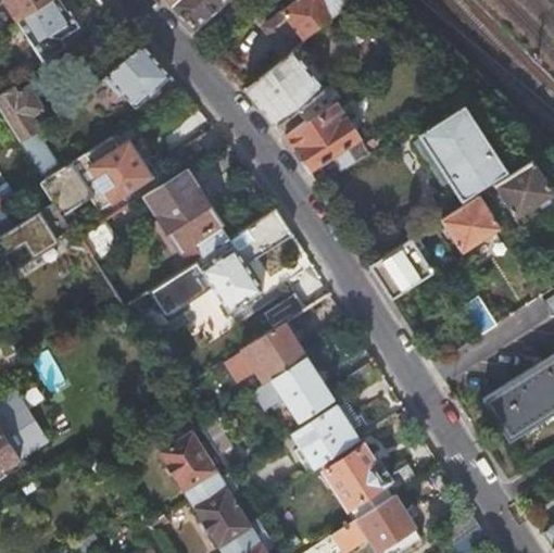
[(0,0),(0,3),(7,0),(20,21),(51,0),(0,0)]
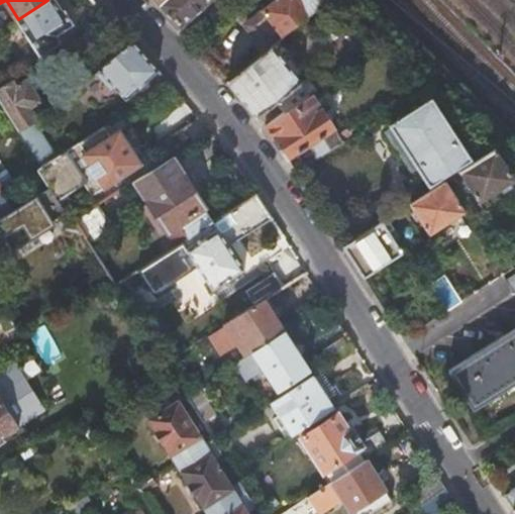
[(56,0),(47,0),(18,19),(40,54),(61,40),(57,34),(73,24),(65,11),(64,12),(56,0)]
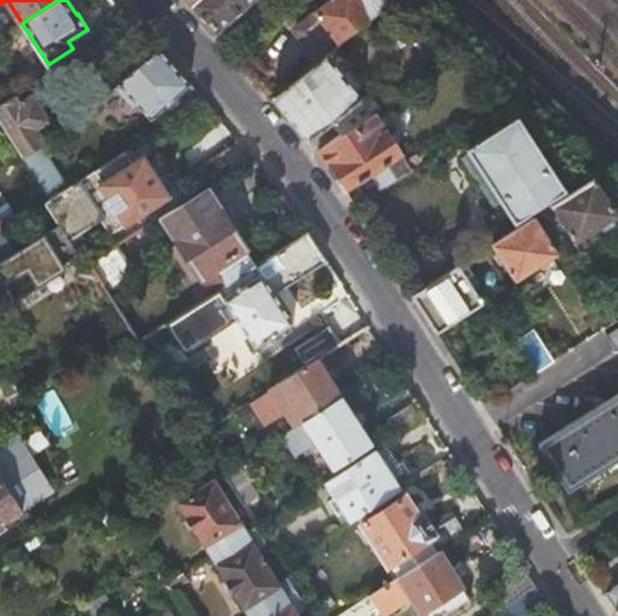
[(198,0),(193,5),(218,34),(253,0),(198,0)]
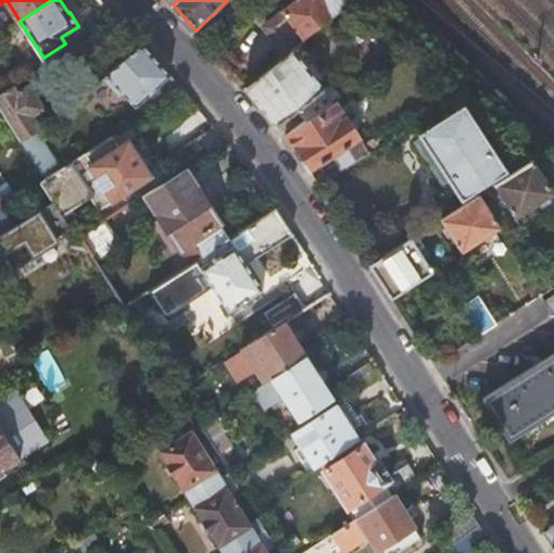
[(304,41),(357,0),(298,0),(282,13),(287,19),(304,41)]
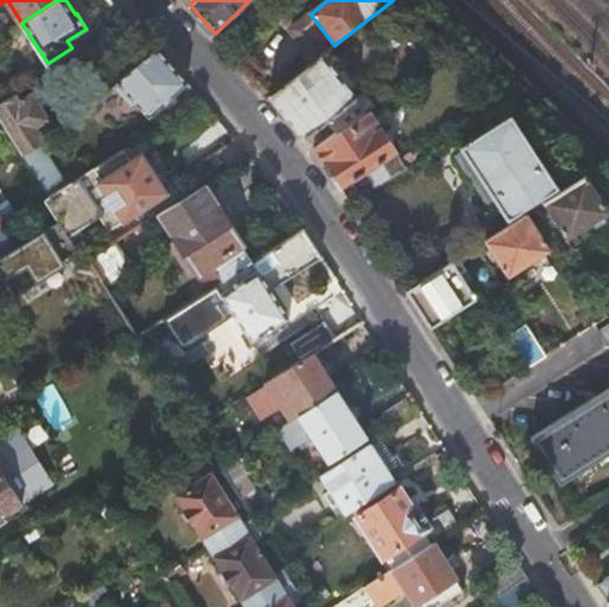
[(326,53),(334,45),(315,20),(307,28),(326,53)]
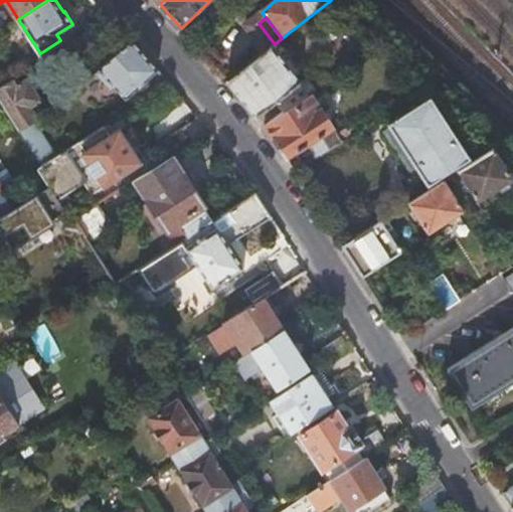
[(113,34),(106,22),(75,40),(82,53),(113,34)]
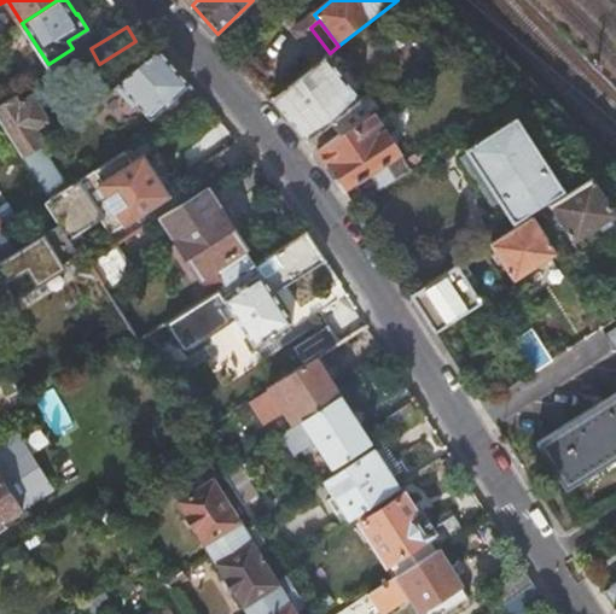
[(191,86),(160,48),(121,85),(154,120),(191,86)]
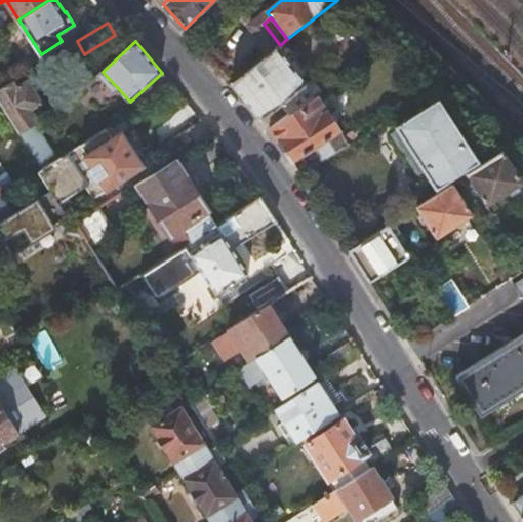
[(270,130),(319,99),(324,95),(312,80),(306,84),(277,47),(232,82),(270,130)]
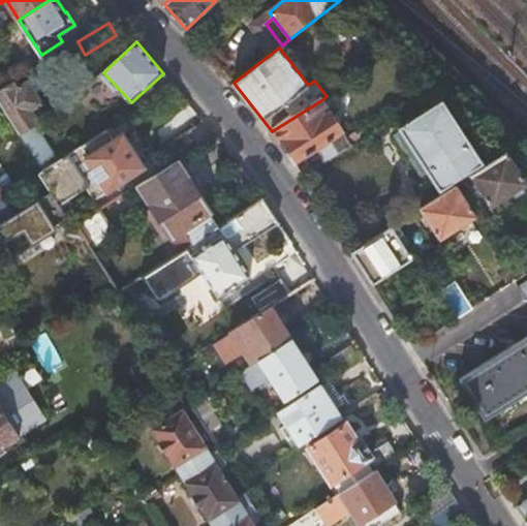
[(18,88),(13,81),(0,88),(0,101),(21,135),(35,127),(40,124),(33,111),(42,104),(29,82),(18,88)]
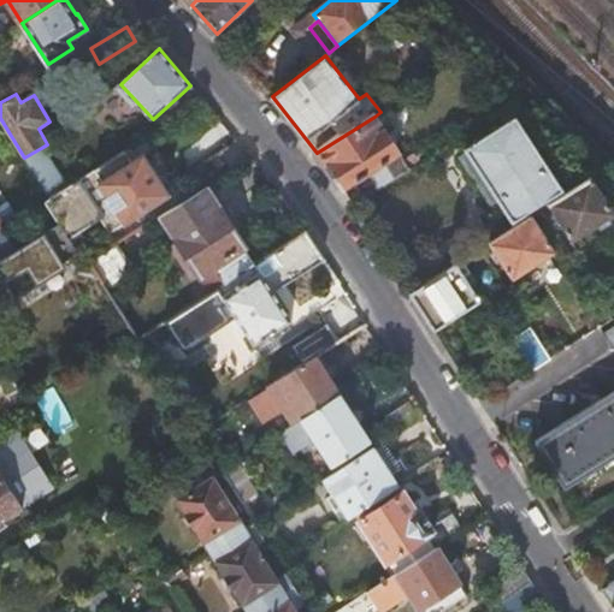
[(379,190),(409,170),(375,117),(317,153),(343,191),(370,174),(379,190)]
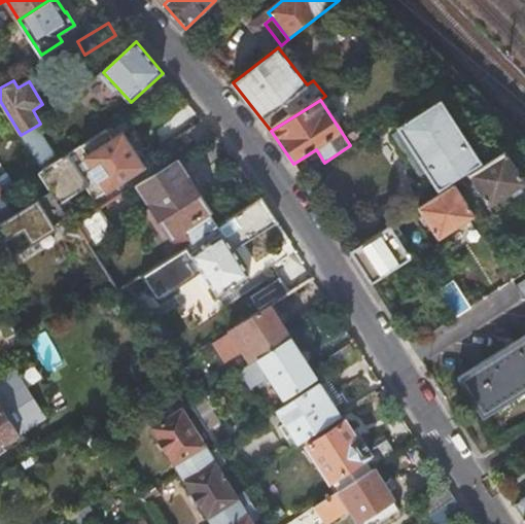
[(442,100),(398,128),(428,174),(440,191),(483,164),(442,100)]
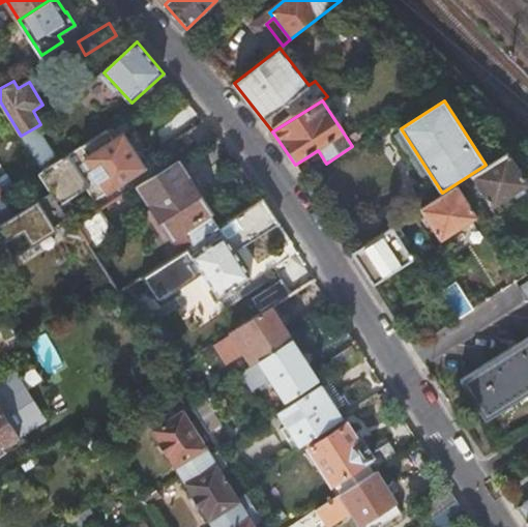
[(165,145),(194,128),(186,117),(157,134),(165,145)]
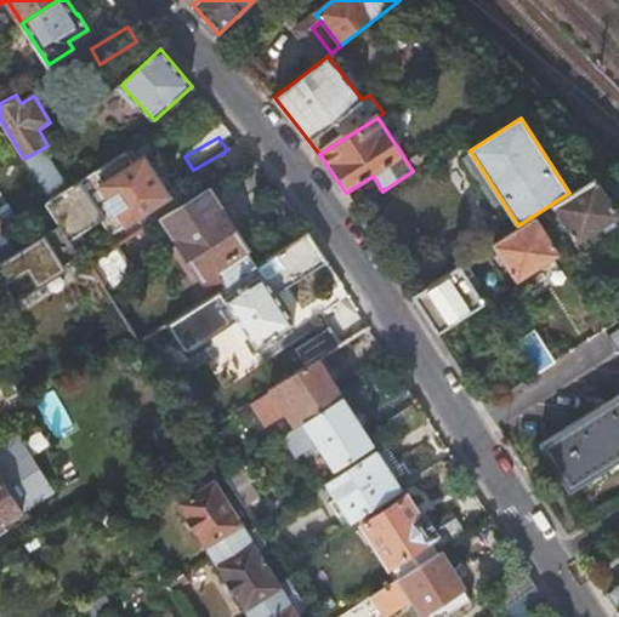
[(69,193),(41,149),(24,159),(30,169),(50,201),(52,204),(69,193)]
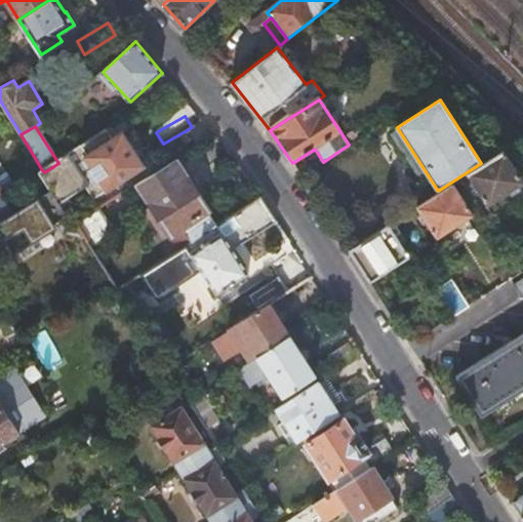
[(427,173),(397,127),(392,130),(421,176),(427,173)]
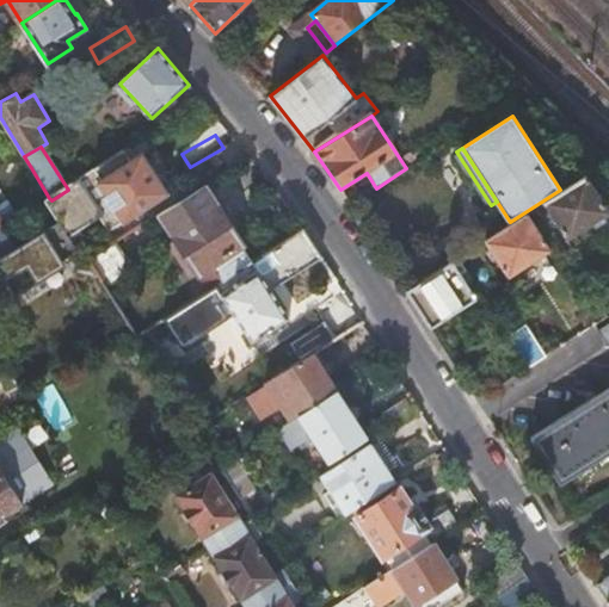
[(134,161),(127,152),(68,190),(51,200),(49,198),(45,200),(71,239),(102,220),(110,233),(168,194),(145,155),(134,161)]
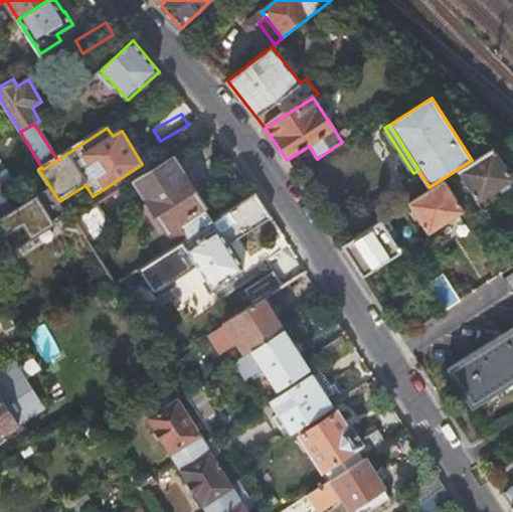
[(512,177),(494,149),(460,171),(479,201),(512,180),(512,177)]
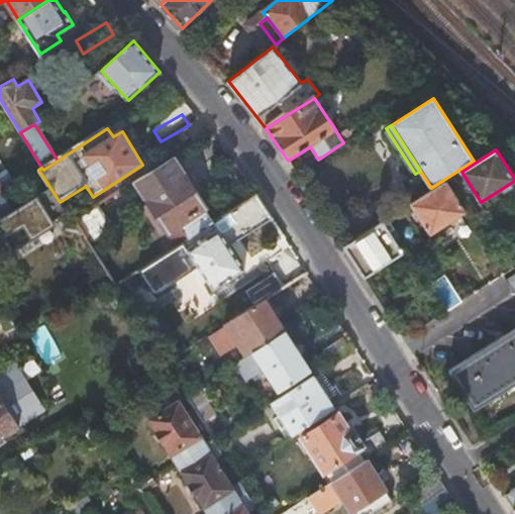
[(185,234),(188,240),(196,234),(213,224),(203,209),(205,209),(172,159),(133,184),(168,233),(170,232),(175,240),(185,234)]
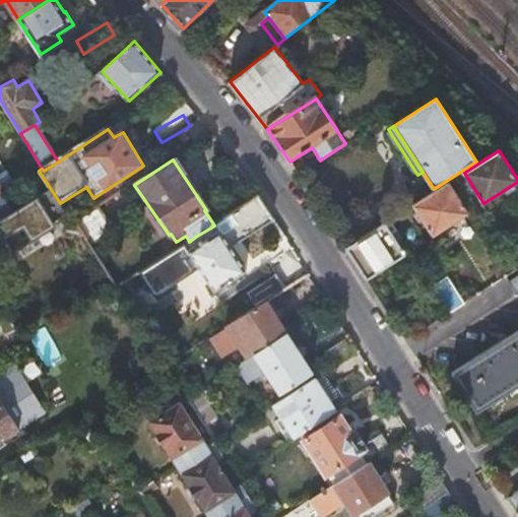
[(0,194),(15,186),(7,173),(0,177),(0,194)]
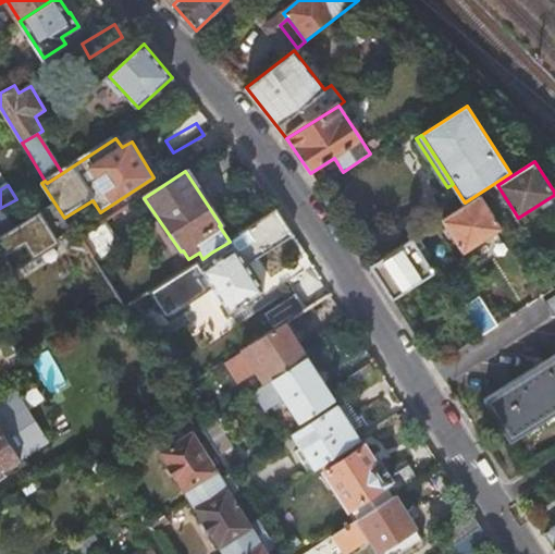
[(501,208),(489,191),(442,221),(465,254),(502,229),(492,214),(501,208)]
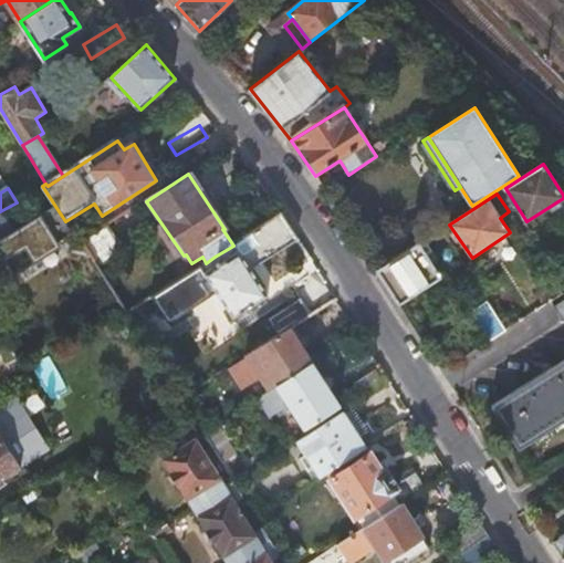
[(206,263),(199,267),(233,319),(267,298),(249,270),(296,239),(281,215),(233,246),(238,253),(220,264),(215,257),(206,263)]
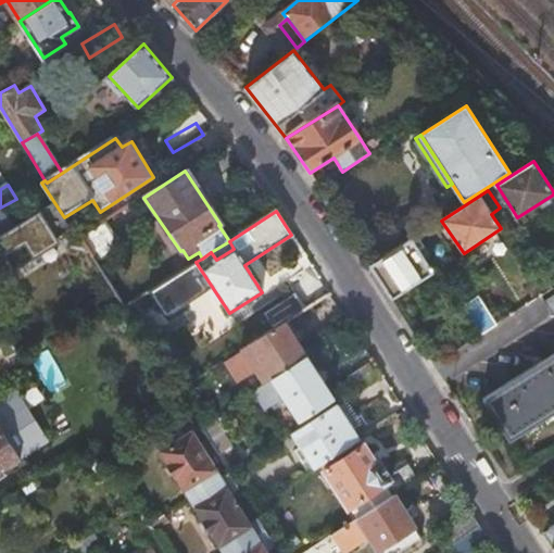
[(53,218),(2,246),(20,276),(70,249),(53,218)]
